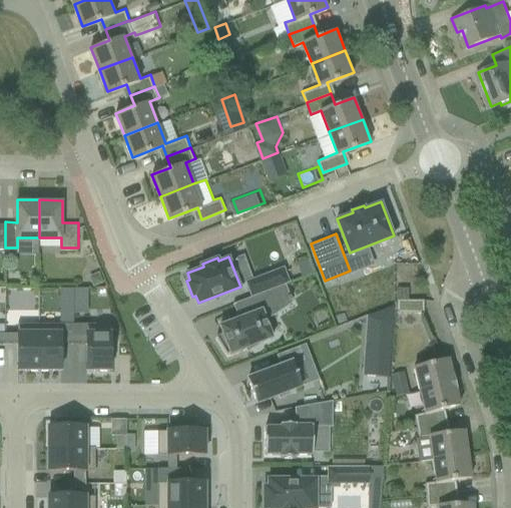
[(285,265),(245,279),(251,295),(287,282),(291,280),(285,265)]
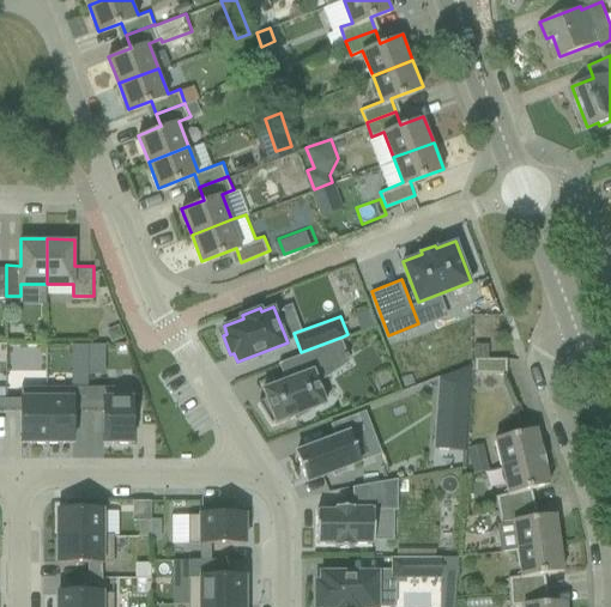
[(266,395),(259,400),(272,420),(276,419),(276,420),(294,414),(296,417),(295,417),(296,418),(316,406),(326,402),(319,380),(333,370),(324,345),(343,338),(343,337),(301,352),(279,360),(279,362),(282,362),(288,378),(264,387),(266,395)]
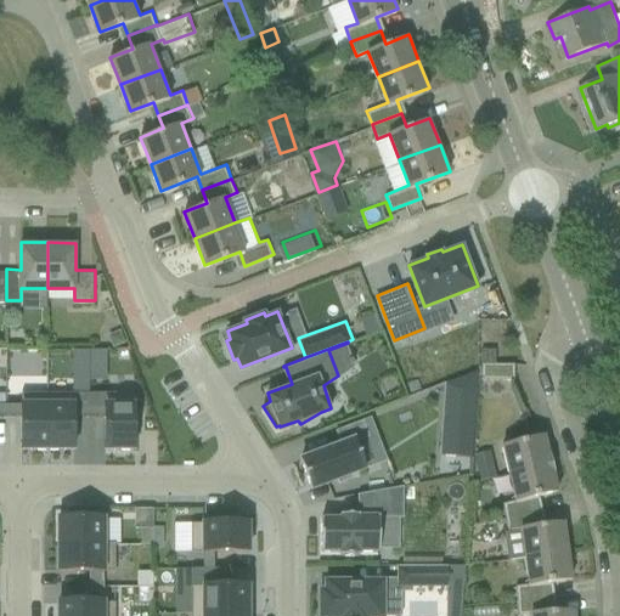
[(483,346),(483,361),(497,361),(497,346),(483,346)]
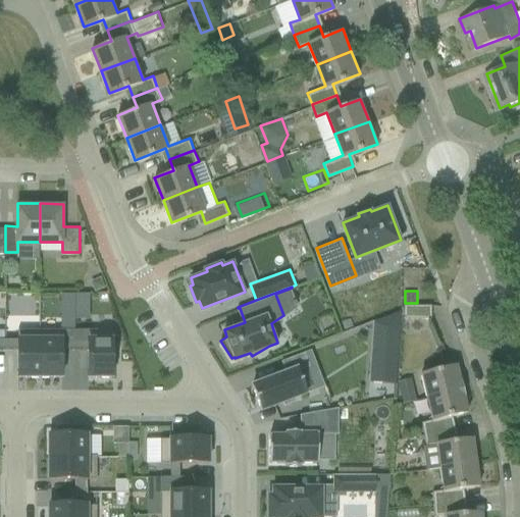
[(405,303),(405,316),(432,316),(432,303),(417,303),(405,303)]
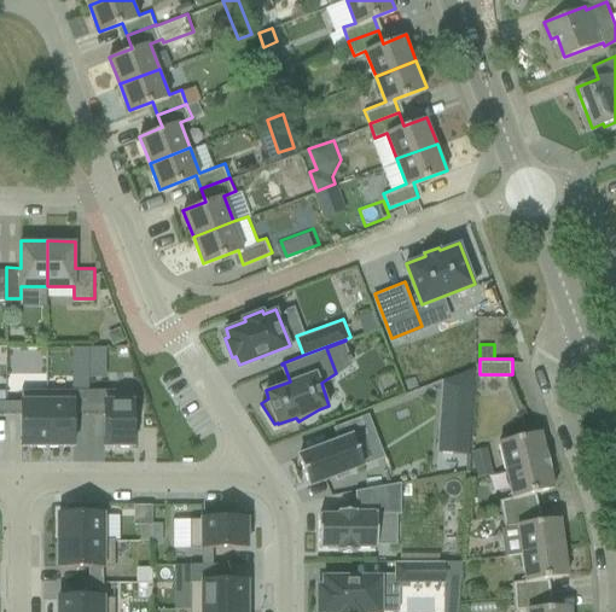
[(445,378),(440,449),(468,450),(474,368),(445,378)]
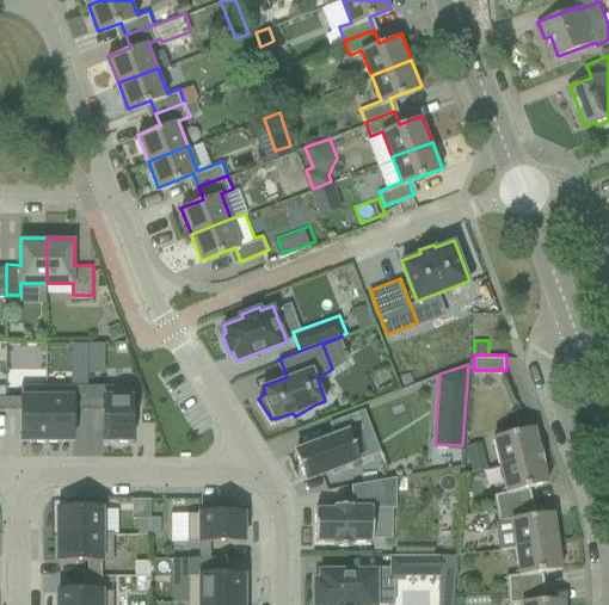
[(7,394),(7,405),(23,405),(23,438),(48,438),(48,383),(23,383),(23,394),(7,394)]
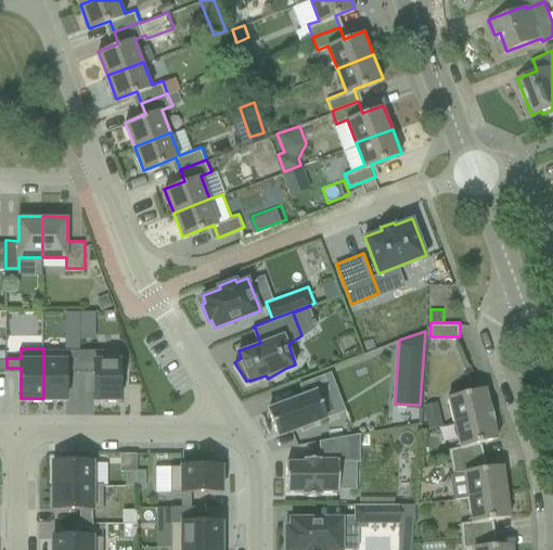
[(43,348),(43,398),(67,398),(67,368),(80,368),(80,358),(66,358),(66,348),(43,348)]
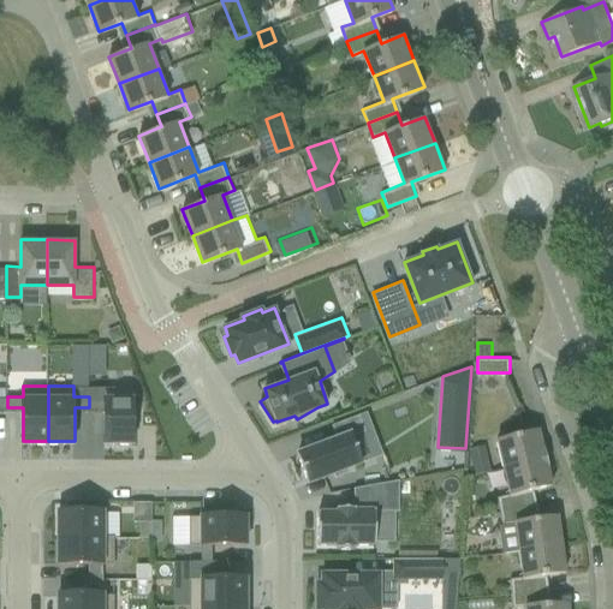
[(89,396),(89,407),(105,407),(105,442),(134,442),(134,425),(138,425),(138,409),(134,409),(134,386),(105,386),(105,396),(89,396)]
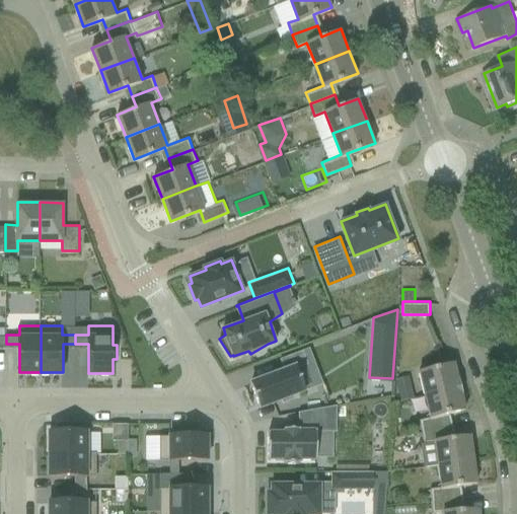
[(251,381),(261,406),(305,388),(297,366),(308,362),(303,348),(281,357),(285,368),(251,381)]
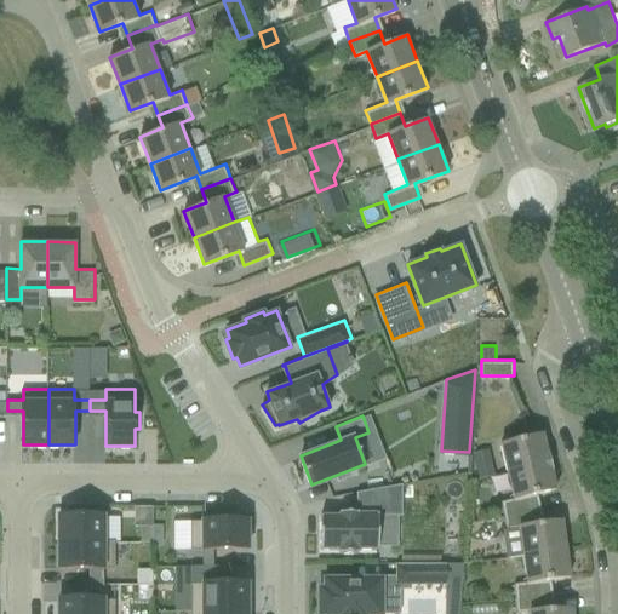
[(543,432),(501,442),(508,470),(550,459),(543,432)]
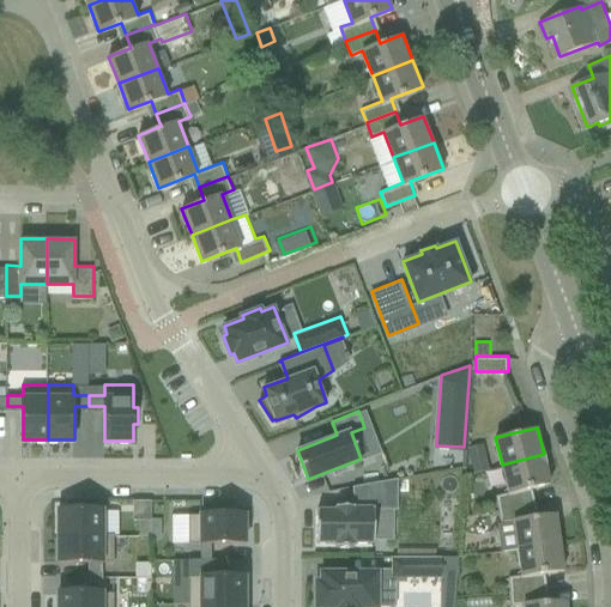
[(550,481),(544,454),(502,465),(508,490),(496,493),(498,508),(530,502),(527,487),(550,481)]
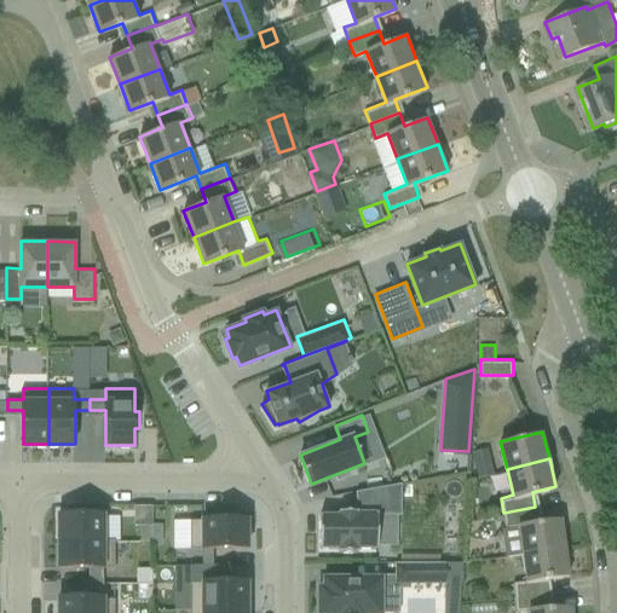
[(321,513),(321,545),(339,545),(339,549),(358,550),(358,545),(379,545),(379,512),(402,513),(403,480),(357,489),(357,509),(340,509),(339,513),(321,513)]
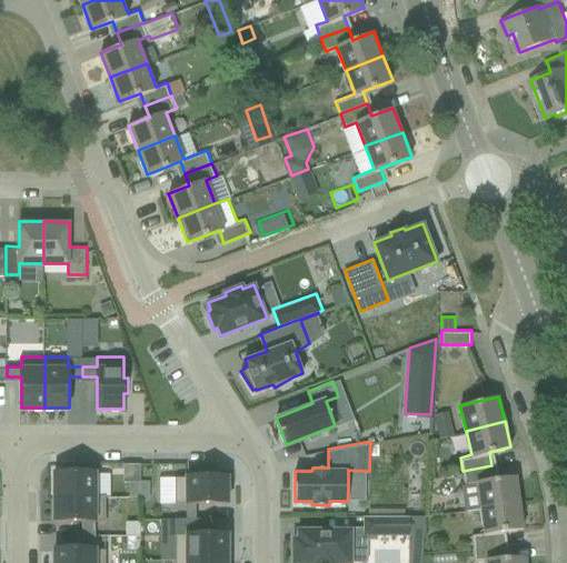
[(494,479),(491,465),(463,471),(465,484),(477,482),(480,506),(519,501),(516,475),(494,479)]
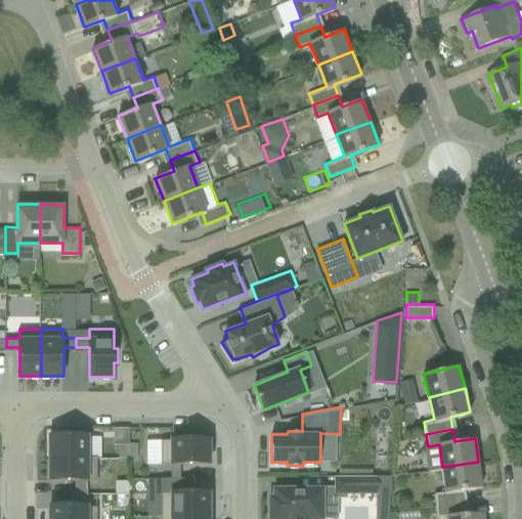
[(88,434),(50,434),(50,457),(97,457),(97,455),(88,455),(88,434)]
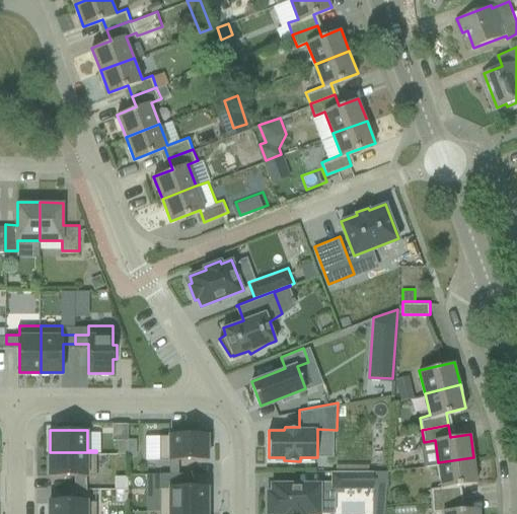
[(160,434),(160,458),(170,458),(170,472),(179,472),(179,458),(208,457),(208,434),(194,434),(194,430),(179,430),(179,434),(160,434)]
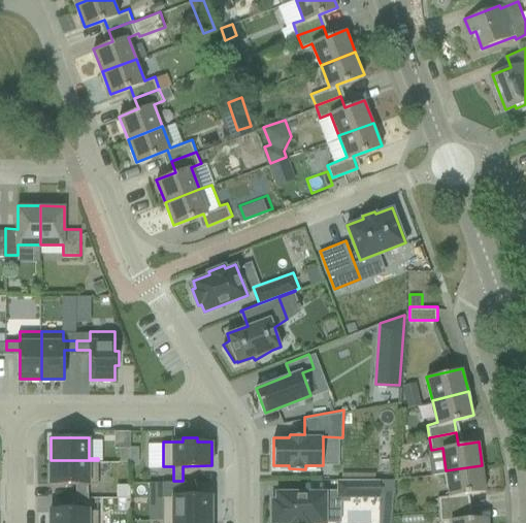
[(121,460),(131,460),(131,447),(121,447),(121,460)]
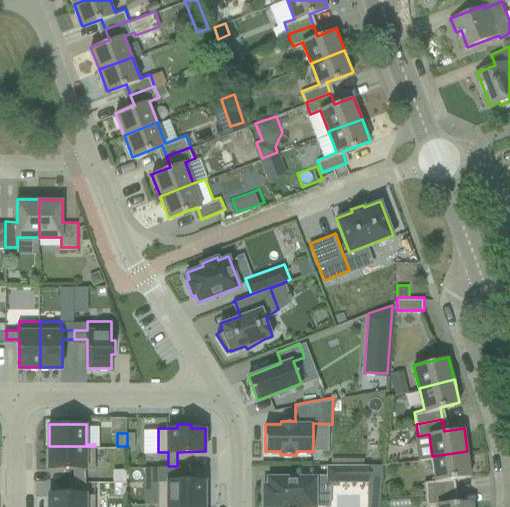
[(95,467),(95,446),(49,446),(49,467),(74,467),(74,480),(86,480),(86,467),(95,467)]
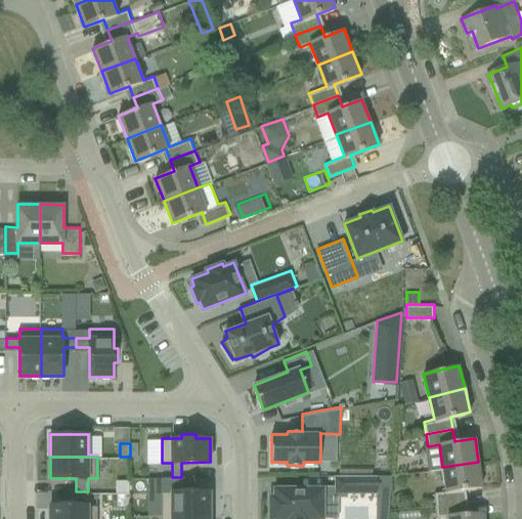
[(482,486),(478,462),(442,467),(445,489),(435,491),(436,504),(463,502),(462,489),(482,486)]
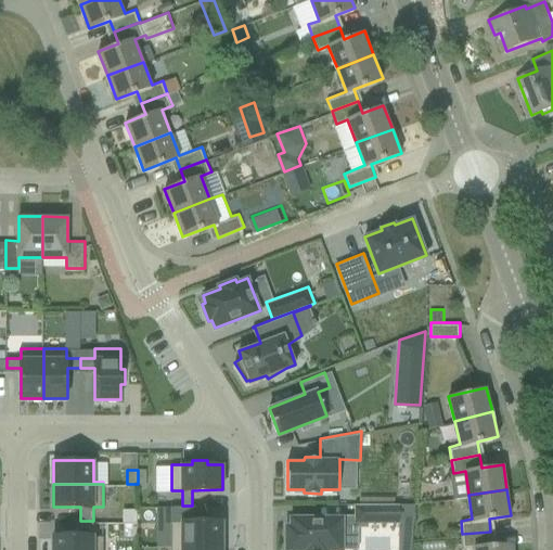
[(357,520),(400,520),(399,502),(356,502),(357,519),(357,520)]
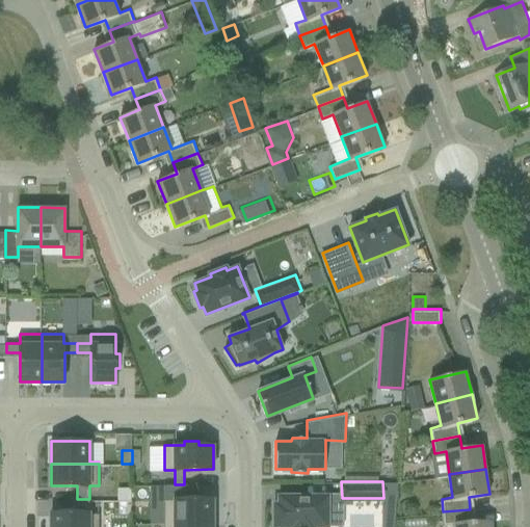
[(394,526),(398,481),(382,481),(383,498),(382,526),(394,526)]
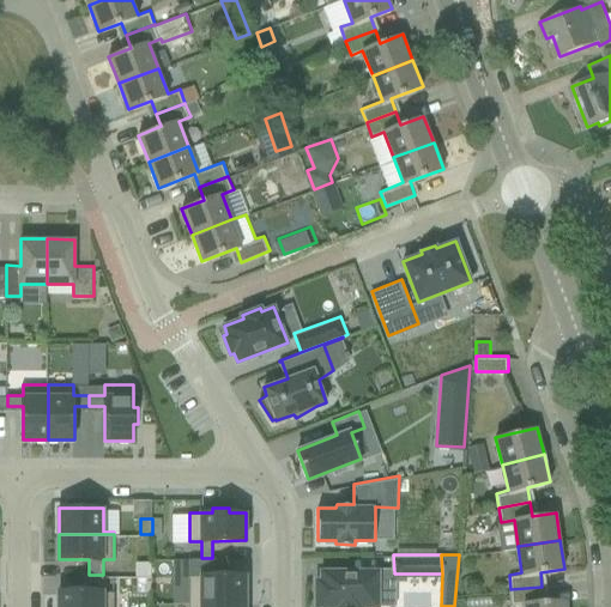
[(189,575),(189,601),(246,601),(246,575),(227,575),(227,557),(212,558),(201,558),(189,558),(189,575)]
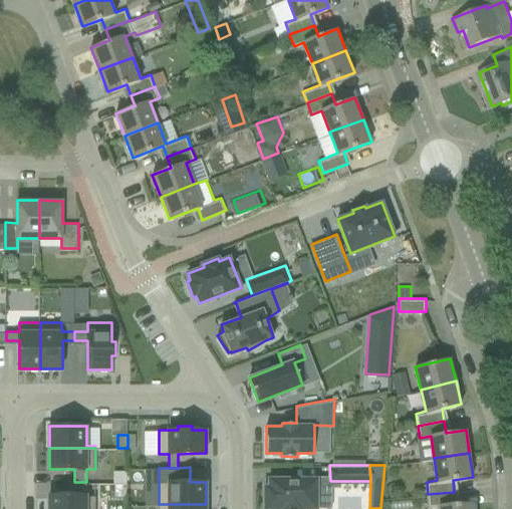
[(331,506),(330,481),(330,480),(316,480),(316,479),(270,479),(270,487),(267,487),(267,486),(266,486),(266,508),(267,508),(267,507),(284,507),(284,508),(301,508),(302,507),(331,507),(331,506)]
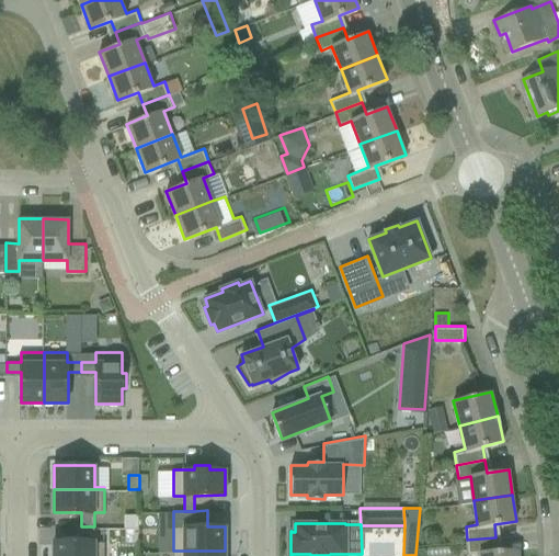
[(104,555),(104,541),(94,541),(94,526),(81,526),(81,541),(54,541),(53,555),(104,555)]
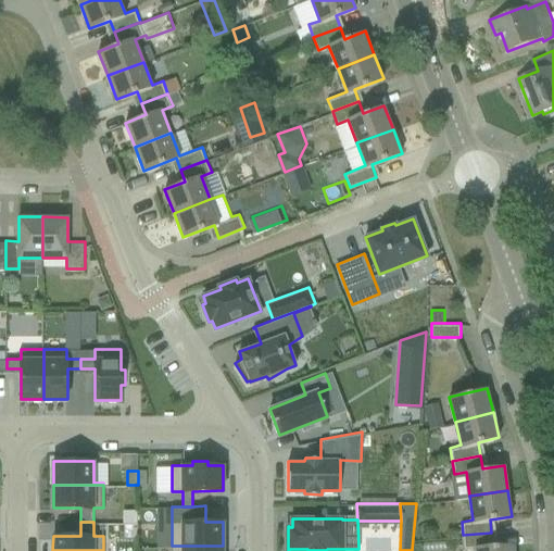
[(492,546),(491,533),(463,535),(464,548),(475,548),(475,550),(514,550),(514,545),(492,546)]
